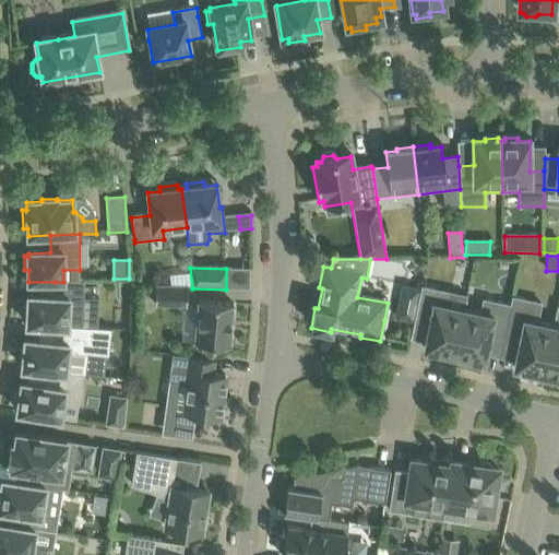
[(26,326),(39,327),(74,329),(75,320),(76,320),(78,319),(79,319),(80,318),(81,318),(82,317),(82,316),(83,315),(83,313),(84,283),(63,282),(55,282),(55,298),(28,297),(27,310),(23,309),(22,322),(26,322),(26,326)]
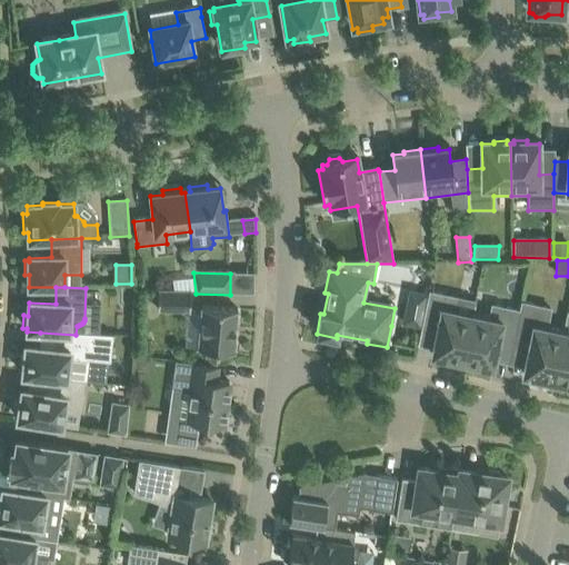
[(158,313),(190,314),(190,294),(158,293),(158,313)]
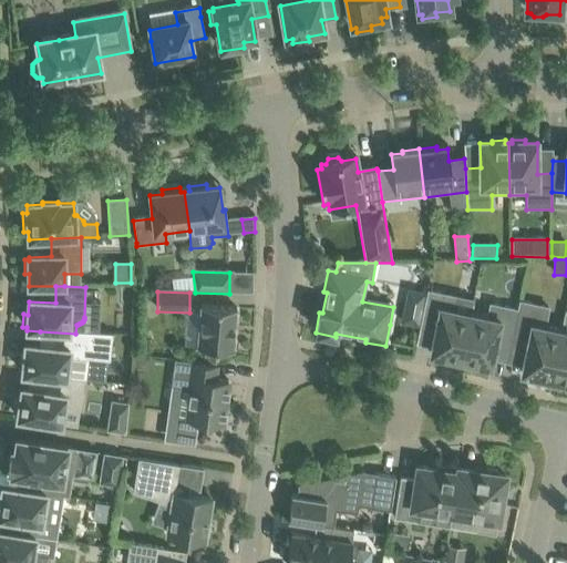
[(456,361),(460,362),(470,316),(452,311),(455,299),(428,293),(424,305),(420,326),(435,329),(430,356),(441,358),(441,364),(455,366),(456,361)]
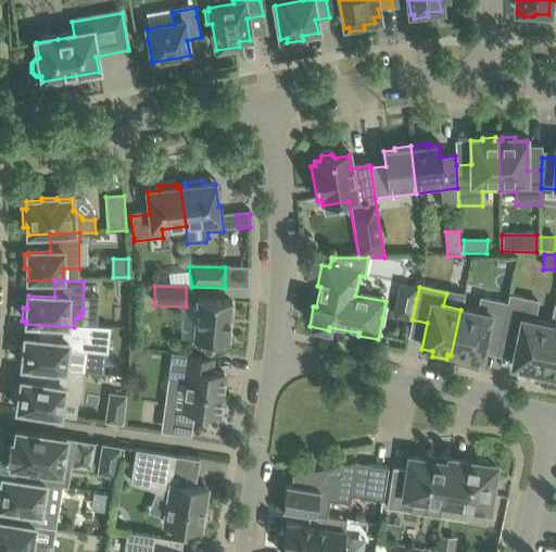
[(538,374),(541,374),(551,326),(533,323),(538,303),(509,298),(508,306),(502,339),(516,342),(510,368),(522,371),(521,375),(536,378),(538,374)]
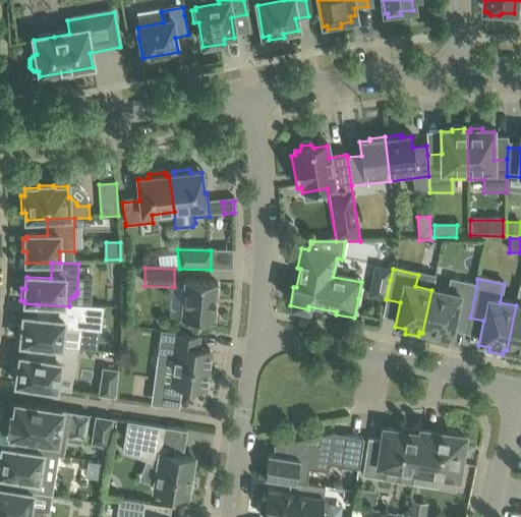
[(456,314),(470,318),(476,287),(451,281),(448,293),(431,290),(422,333),(425,334),(424,338),(439,341),(440,337),(451,339),(456,314)]
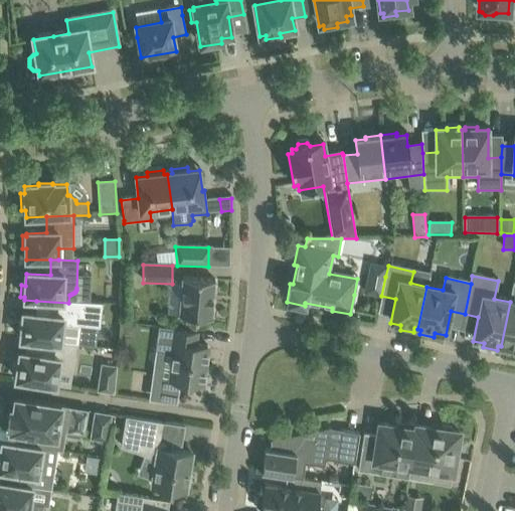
[(215,282),(195,281),(182,280),(179,318),(192,319),(192,322),(195,323),(196,323),(198,323),(201,324),(202,323),(205,323),(206,320),(211,321),(215,282)]
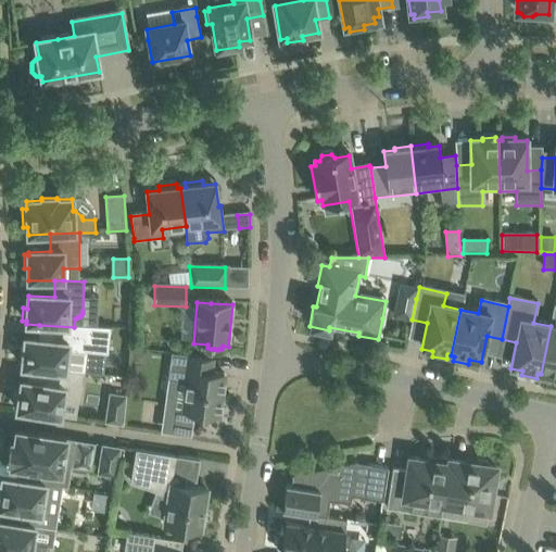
[(555,308),(551,326),(541,374),(543,375),(543,379),(555,381),(555,308)]
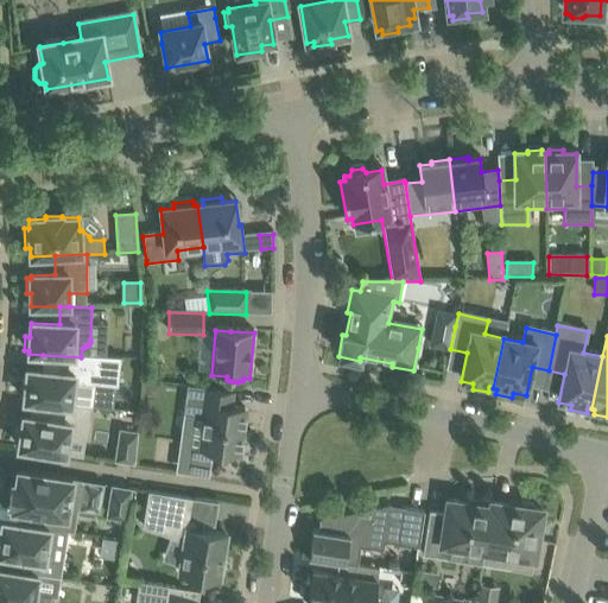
[(51,405),(90,410),(92,410),(94,386),(118,388),(120,360),(81,357),(43,355),(42,372),(27,370),(26,379),(25,380),(24,382),(23,383),(23,385),(23,387),(23,389),(23,391),(25,393),(24,401),(51,405)]
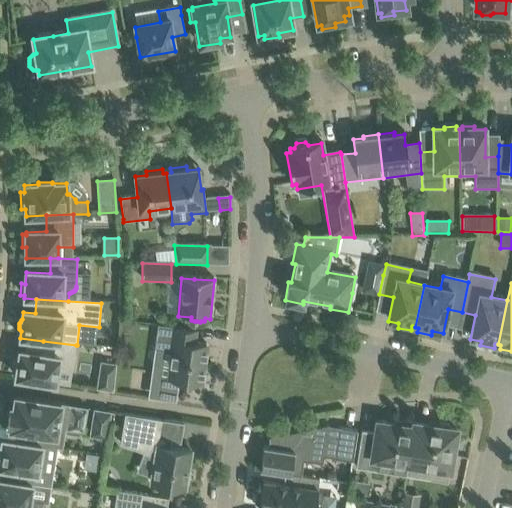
[(123,336),(129,337),(133,334),(134,325),(124,324),(123,336)]
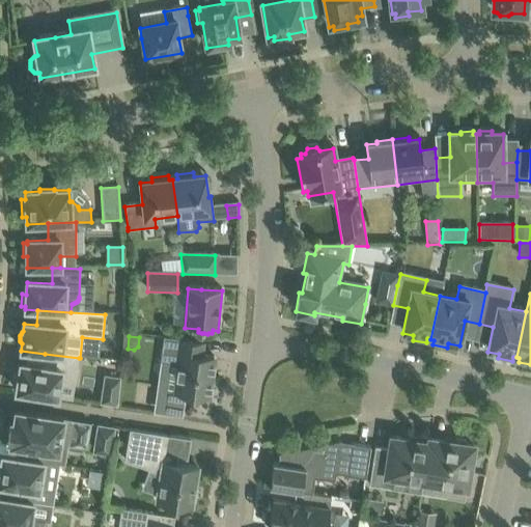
[(205,343),(187,341),(164,338),(160,363),(179,365),(175,394),(169,393),(166,416),(184,419),(185,419),(188,396),(193,396),(193,399),(194,401),(202,403),(204,400),(204,398),(208,398),(214,359),(203,358),(205,343)]
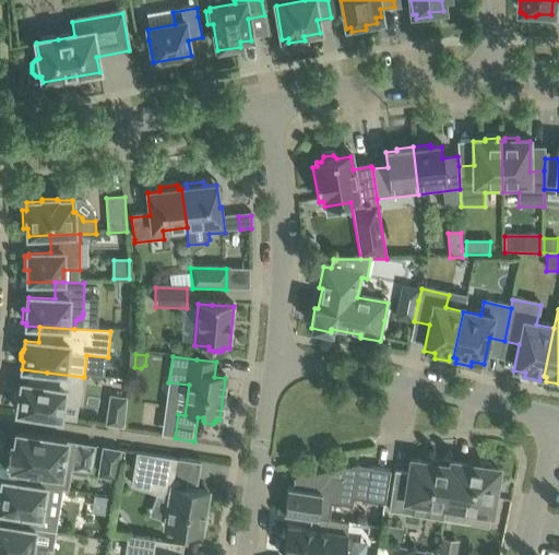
[(83,377),(47,373),(45,388),(21,384),(20,398),(15,397),(13,410),(18,410),(16,413),(60,420),(62,402),(79,405),(83,377)]
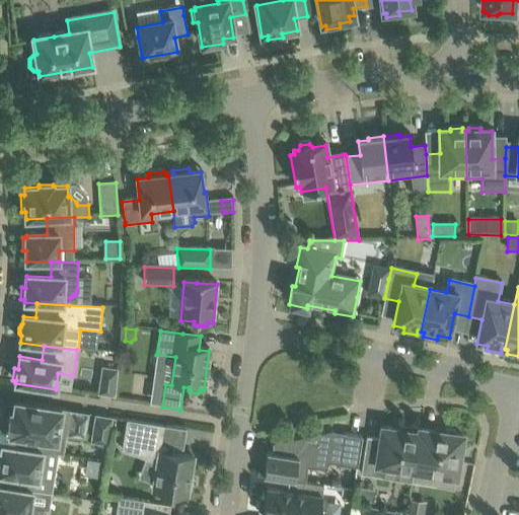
[(97,396),(116,399),(118,371),(101,368),(97,396)]
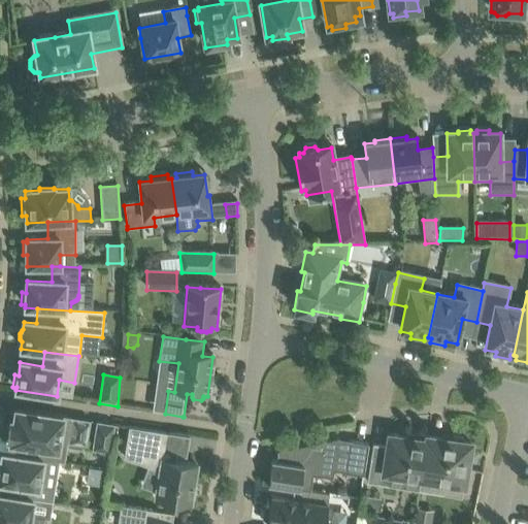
[(40,448),(38,460),(46,462),(64,464),(67,443),(60,436),(62,419),(15,411),(13,422),(9,422),(6,439),(10,440),(10,444),(40,448)]
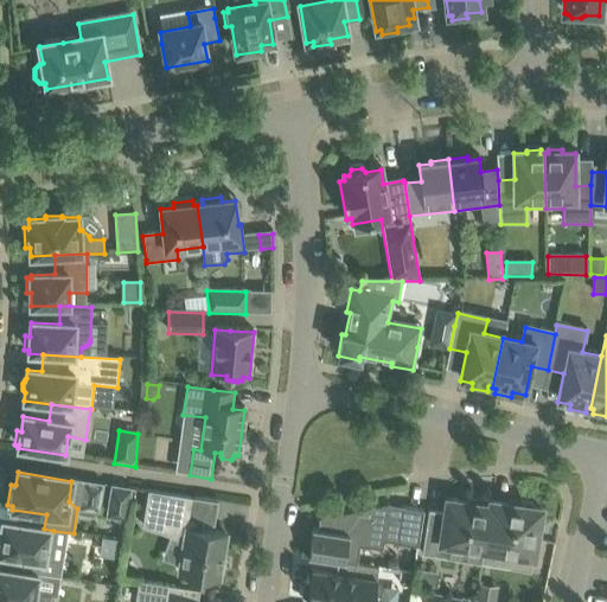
[(106,519),(127,523),(132,491),(112,487),(106,519)]
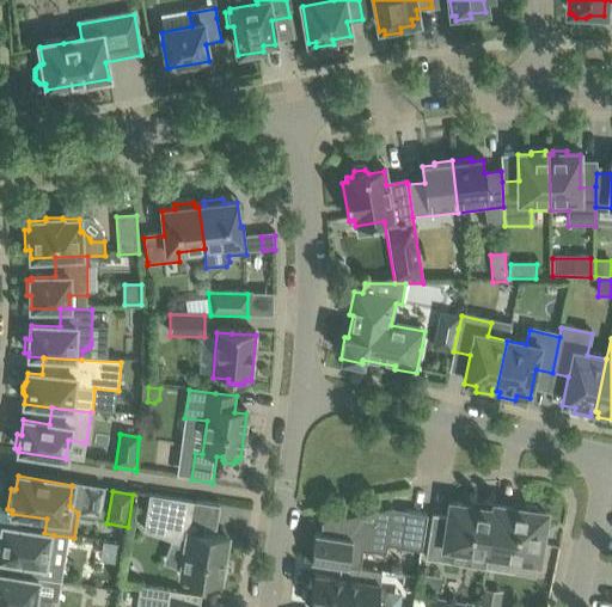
[(150,497),(150,498),(144,532),(185,549),(181,580),(220,586),(221,580),(225,580),(227,565),(224,564),(227,541),(203,538),(206,527),(191,525),(194,504),(150,497)]
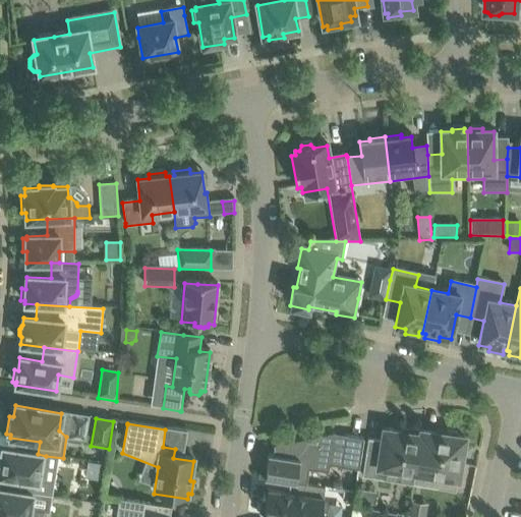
[(382,480),(417,486),(425,433),(421,432),(420,437),(414,436),(412,432),(403,429),(400,434),(384,431),(382,443),(367,441),(362,477),(382,480)]
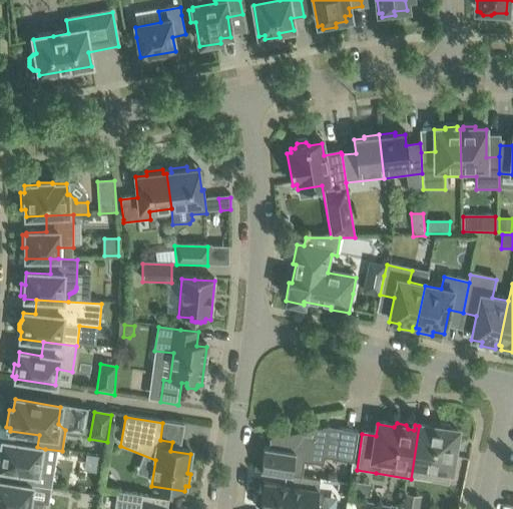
[(419,426),(411,479),(449,484),(454,451),(458,449),(459,440),(456,438),(457,432),(451,431),(450,427),(441,426),(438,429),(419,426)]
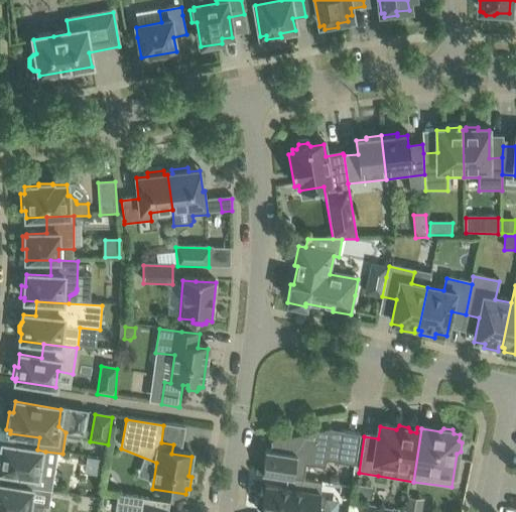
[(261,475),(287,479),(303,482),(306,464),(326,467),(326,462),(355,467),(357,456),(360,435),(342,432),(341,441),(330,440),(331,431),(332,431),(332,430),(270,442),(271,443),(270,452),(265,451),(265,452),(266,453),(262,474),(261,474),(261,475)]
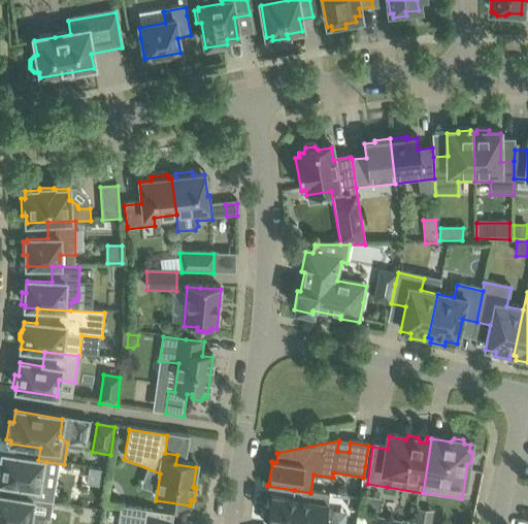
[(24,499),(32,501),(53,504),(55,490),(42,488),(46,462),(38,460),(2,455),(0,466),(0,483),(26,487),(24,499)]
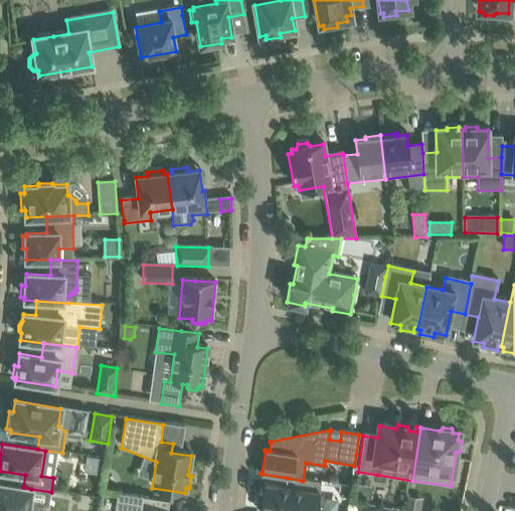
[(316,510),(319,483),(303,481),(287,478),(286,489),(264,486),(263,496),(258,498),(256,507),(261,509),(261,510),(316,510)]
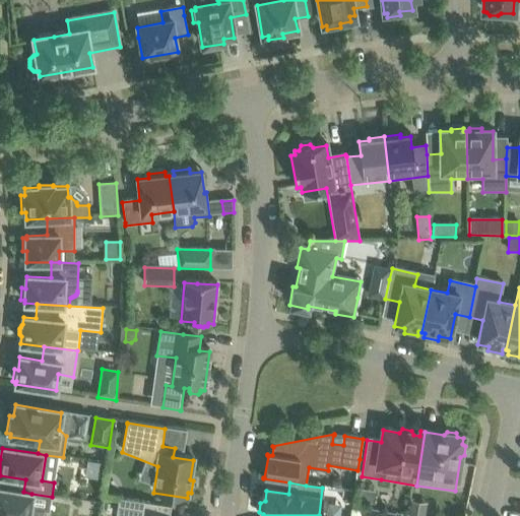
[(43,515),(44,512),(29,509),(31,494),(23,492),(0,488),(0,515),(43,515)]
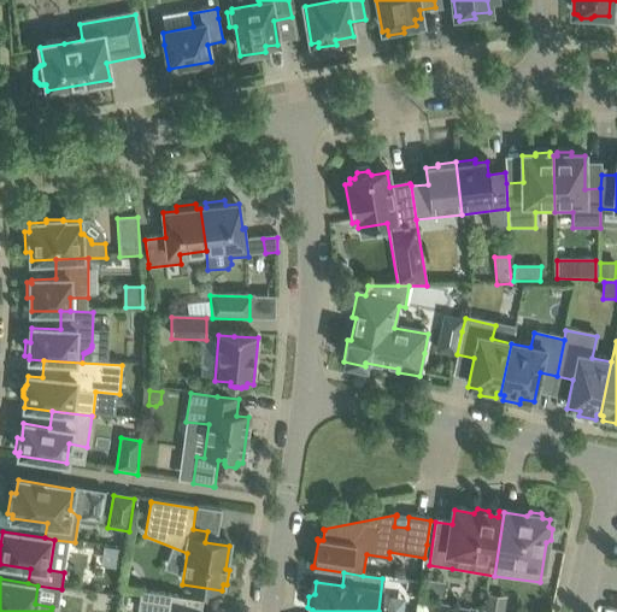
[(438,598),(440,583),(423,581),(422,595),(438,598)]
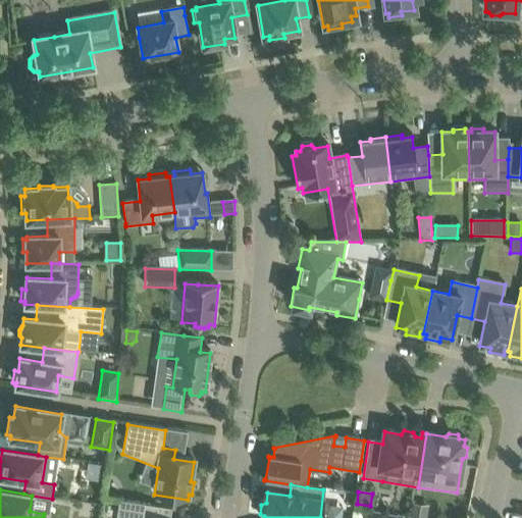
[(356,495),(345,493),(344,502),(347,507),(354,508),(356,495)]
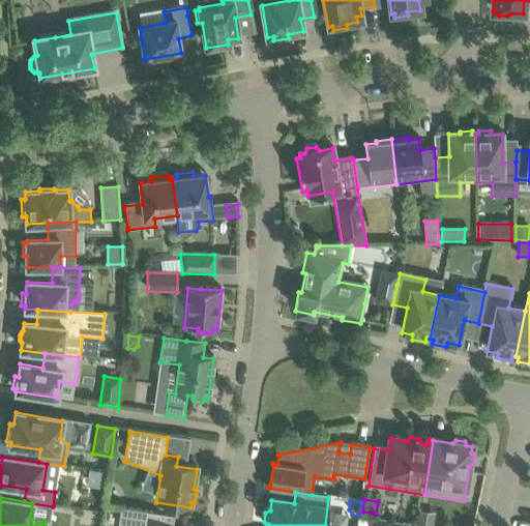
[(173,525),(174,517),(121,508),(118,525),(173,525)]
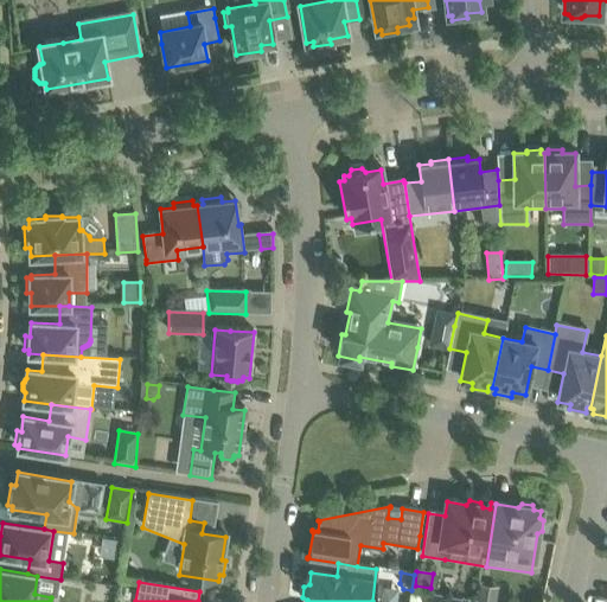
[(497,601),(499,589),(479,586),(477,601),(497,601)]
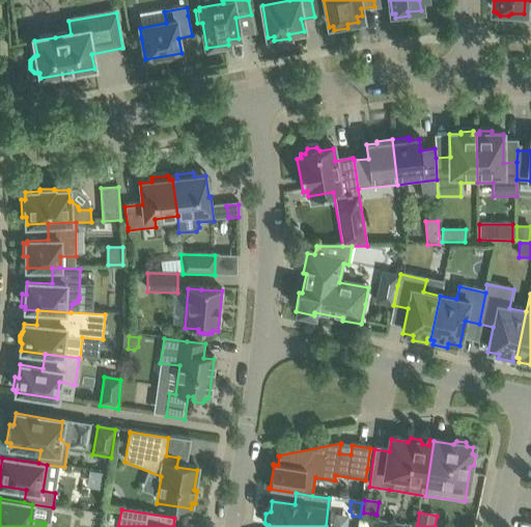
[(398,526),(360,518),(358,526),(398,526)]
